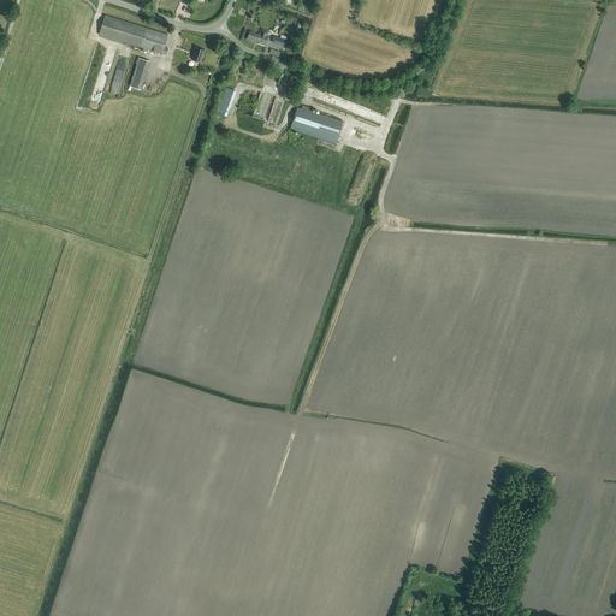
[(166,55),(169,49),(164,48),(169,35),(105,15),(99,34),(166,55)]
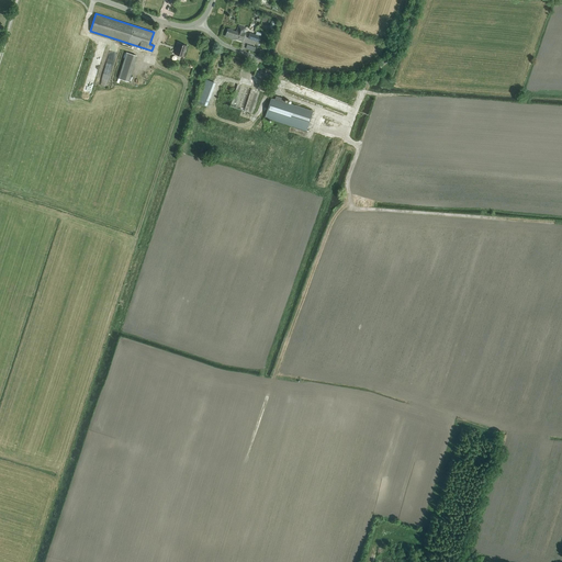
[(246,27),(238,25),(237,30),(236,30),(236,32),(227,29),(225,36),(234,40),(235,38),(243,41),(245,33),(244,32),(246,27)]
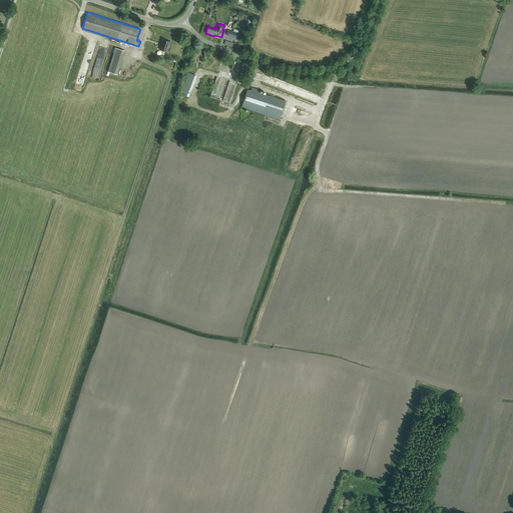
[(236,38),(238,31),(233,29),(232,31),(228,30),(226,35),(236,38)]
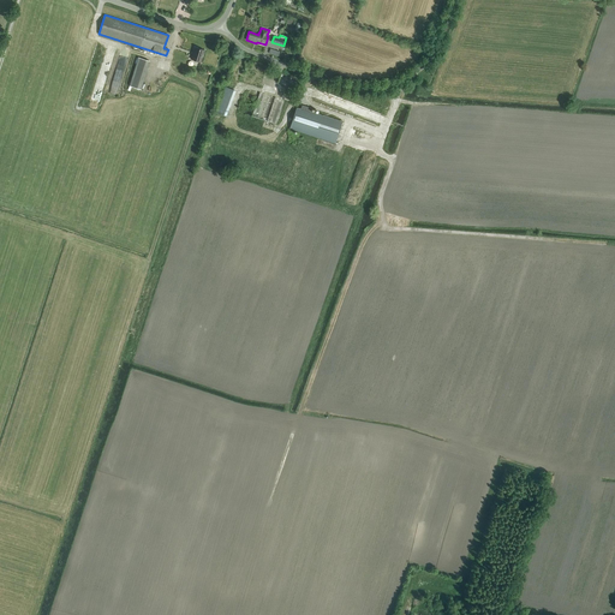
[(201,63),(204,49),(195,47),(191,59),(201,63)]
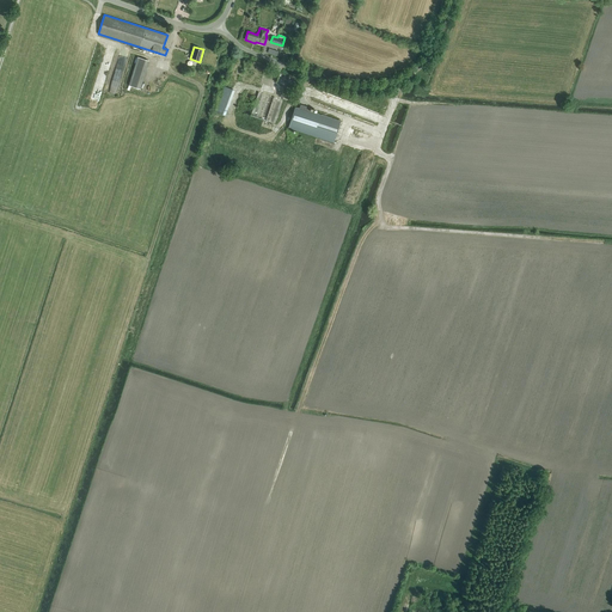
[(140,89),(150,61),(138,57),(129,85),(140,89)]
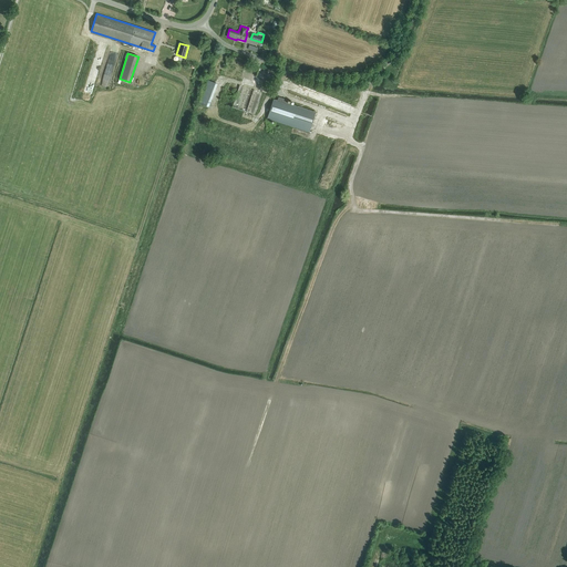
[(90,92),(94,83),(90,80),(84,90),(90,92)]
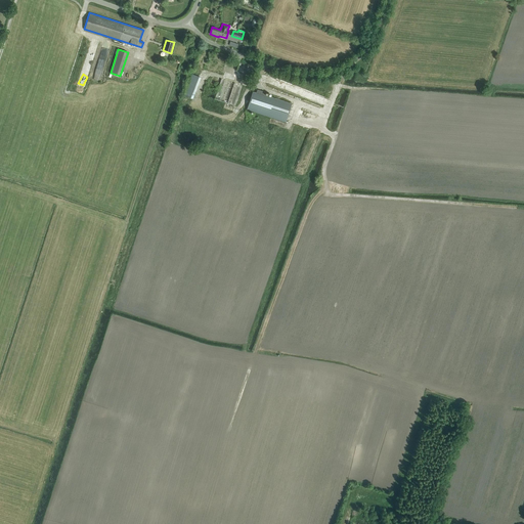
[(192,98),(194,92),(201,77),(192,74),(184,95),(192,98)]
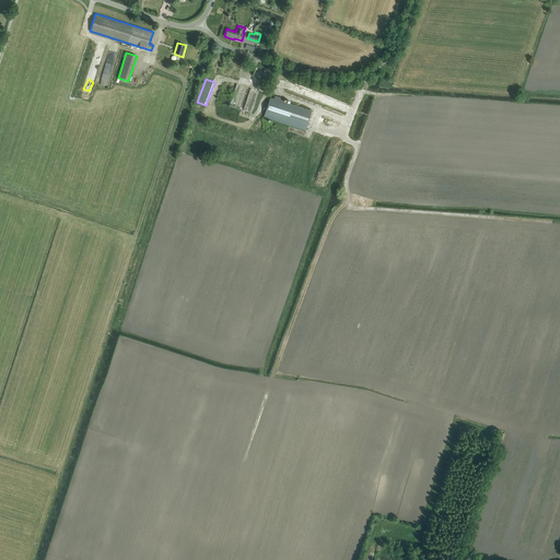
[(237,83),(232,106),(254,112),(257,100),(260,90),(237,83)]
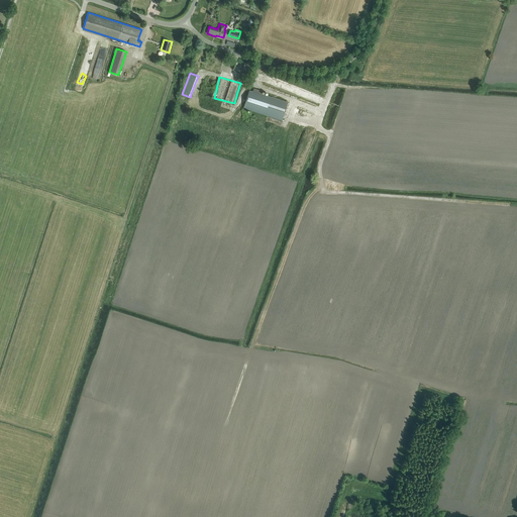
[(253,88),(252,92),(249,91),(244,107),(283,119),(288,103),(261,95),(262,91),(253,88)]
